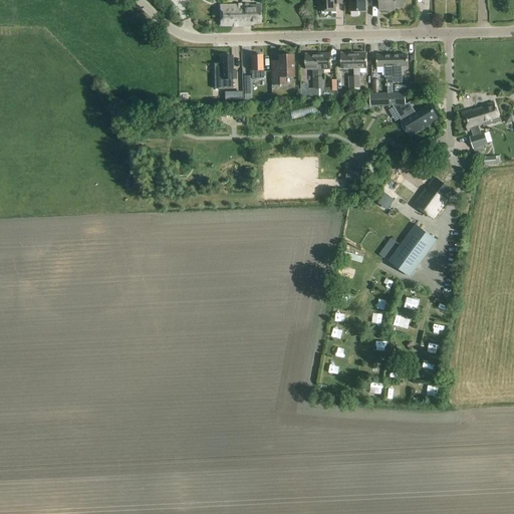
[(304,0),(304,15),(317,16),(318,0),(304,0)]
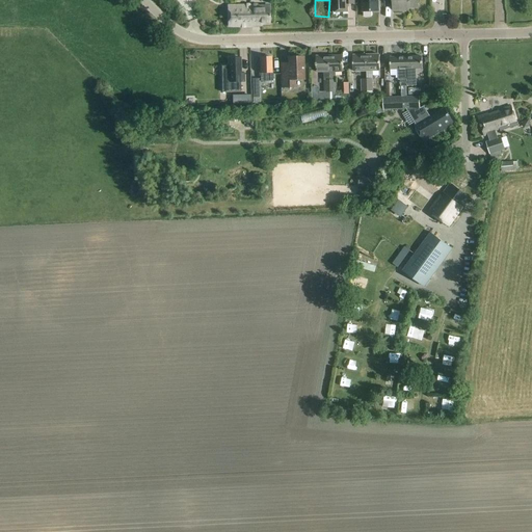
[(330,0),(331,12),(347,11),(347,0),(354,0),(330,0)]
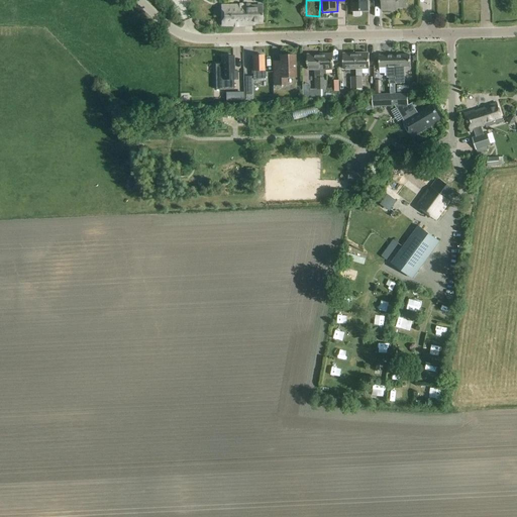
[(367,0),(351,0),(351,11),(352,11),(352,15),(353,16),(359,16),(360,15),(360,11),(368,11),(367,0)]
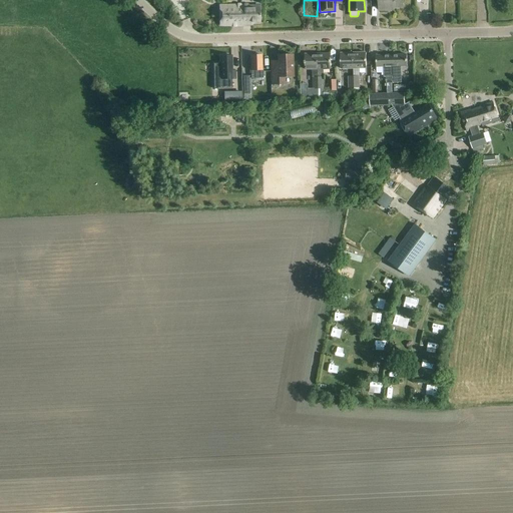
[(370,0),(370,2),(378,1),(378,11),(387,10),(387,7),(403,7),(402,0),(370,0)]
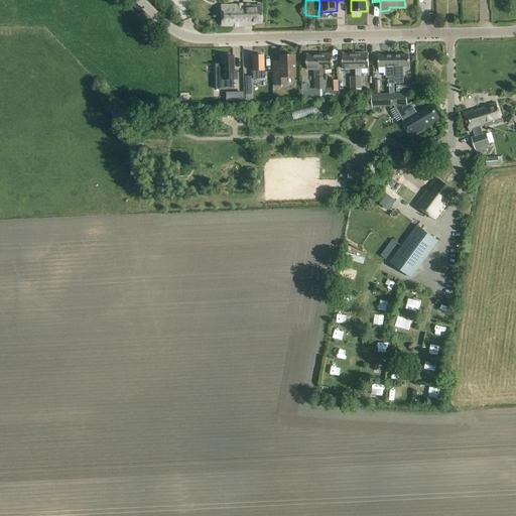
[(249,6),(249,5),(221,6),(221,25),(244,25),(244,22),(261,21),(261,6),(249,6)]
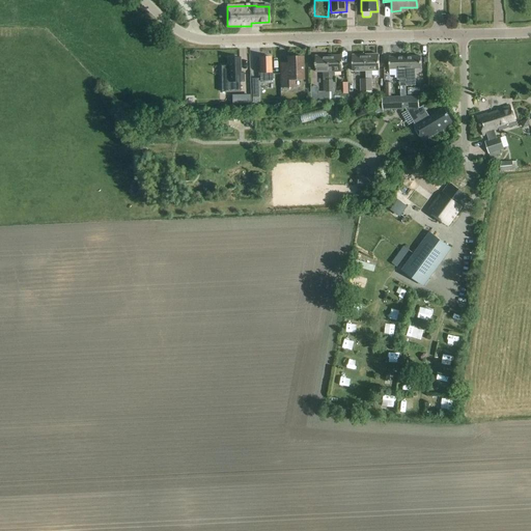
[(353,70),(366,70),(365,53),(352,54),(353,70)]
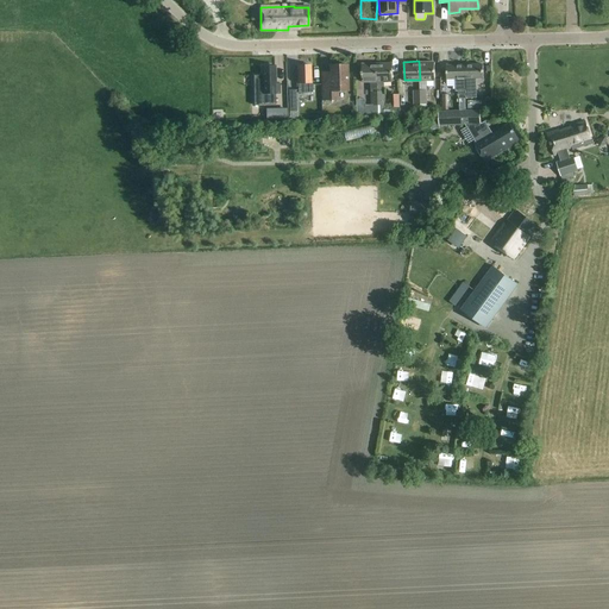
[(435,80),(434,61),(419,61),(420,80),(435,80)]
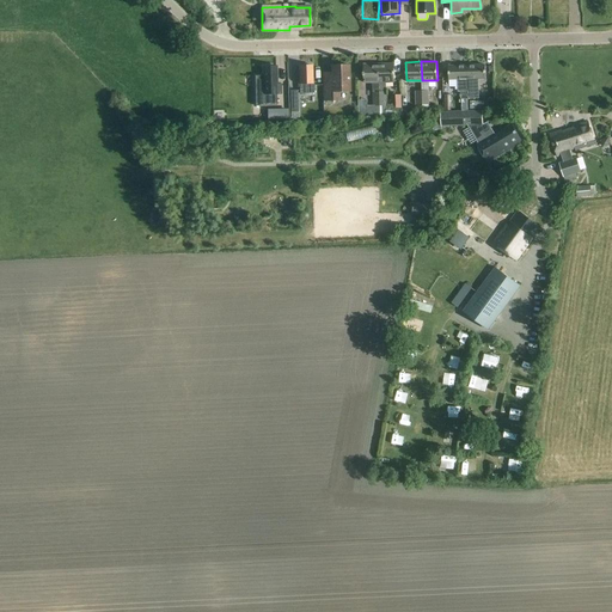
[(373,106),(381,106),(380,62),(365,63),(365,81),(373,81),(373,92),(373,106)]
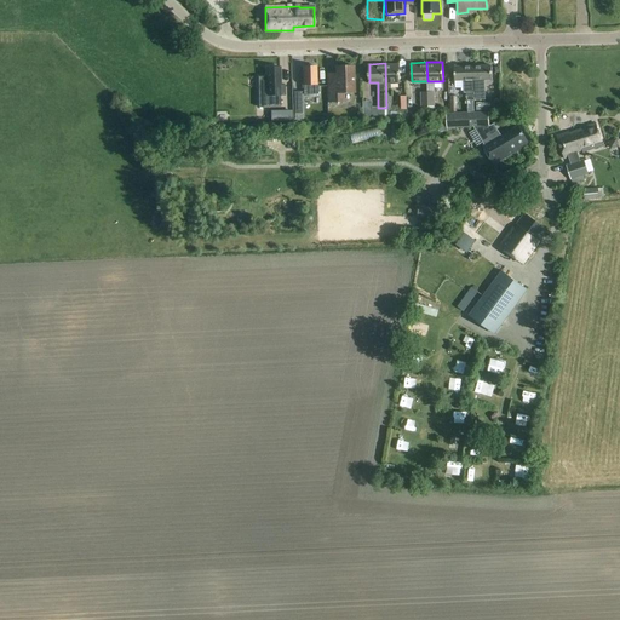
[(385,63),(386,108),(392,108),(391,93),(391,81),(401,81),(400,63),(385,63)]
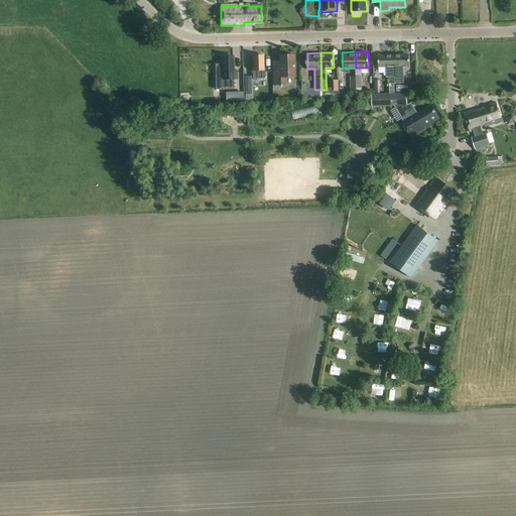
[(273,85),(286,84),(286,77),(295,77),(294,53),(279,54),(280,71),(273,71),(273,85)]
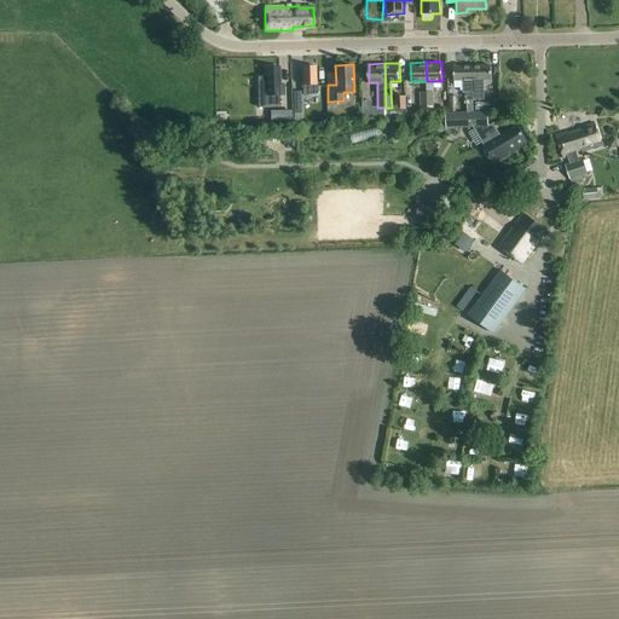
[(474,99),(473,65),(455,67),(455,80),(463,80),(463,92),(466,92),(467,99),(474,99)]
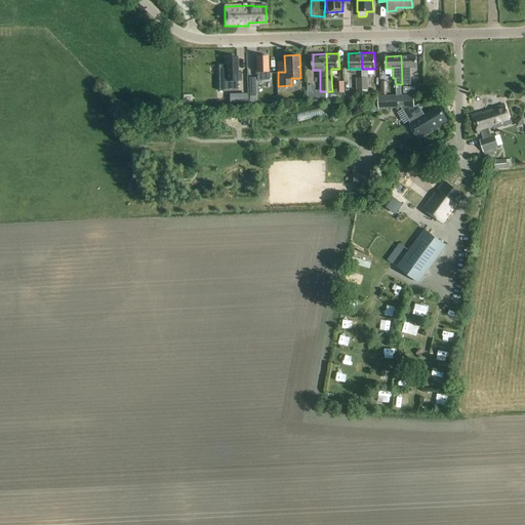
[(402,84),(411,84),(410,67),(417,67),(417,55),(401,55),(402,84)]
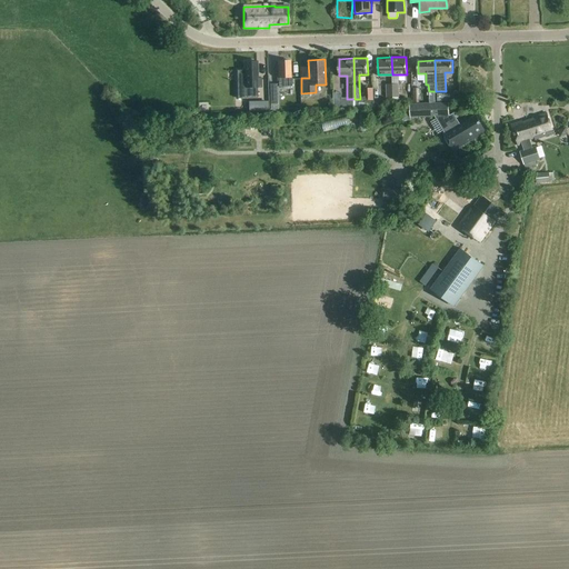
[(290,77),(290,61),(278,61),(279,77),(278,77),(279,87),(292,87),(292,77),(290,77)]
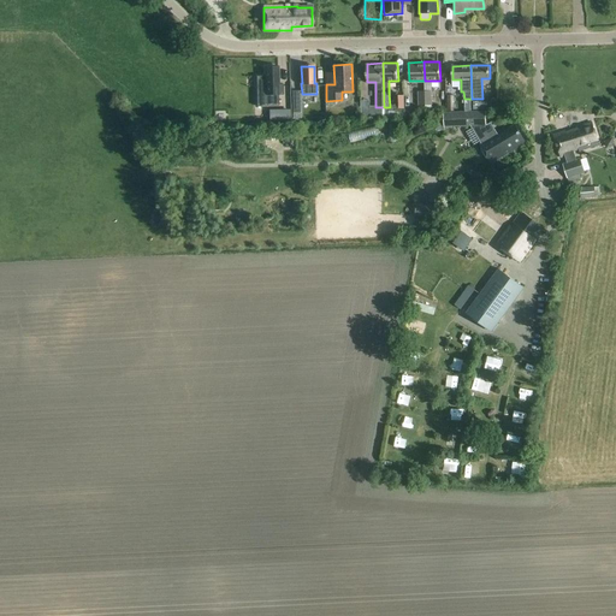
[(256,94),(255,67),(244,67),(246,94),(256,94)]
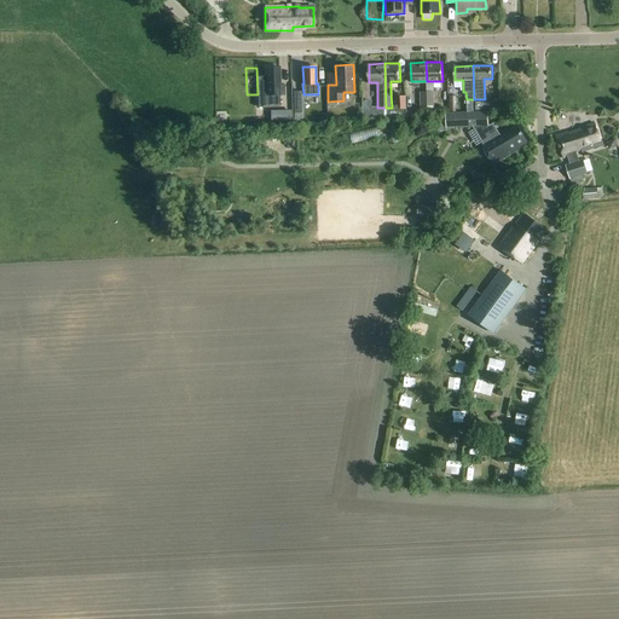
[(266,69),(267,103),(281,103),(281,97),(285,97),(285,85),(279,85),(279,68),(266,69)]
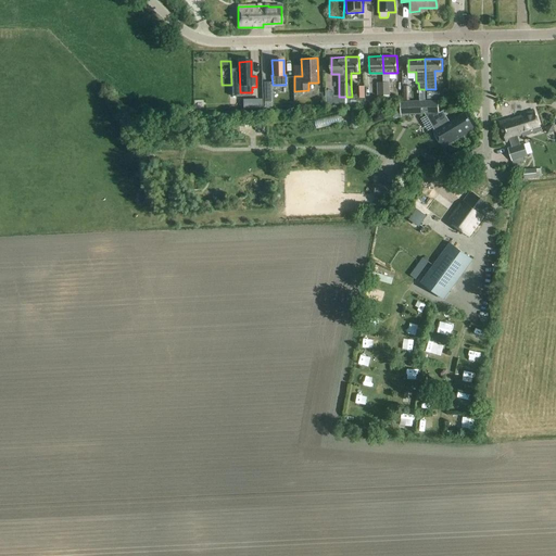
[(346,103),(346,97),(339,97),(332,98),(333,105),(346,105),(346,103)]
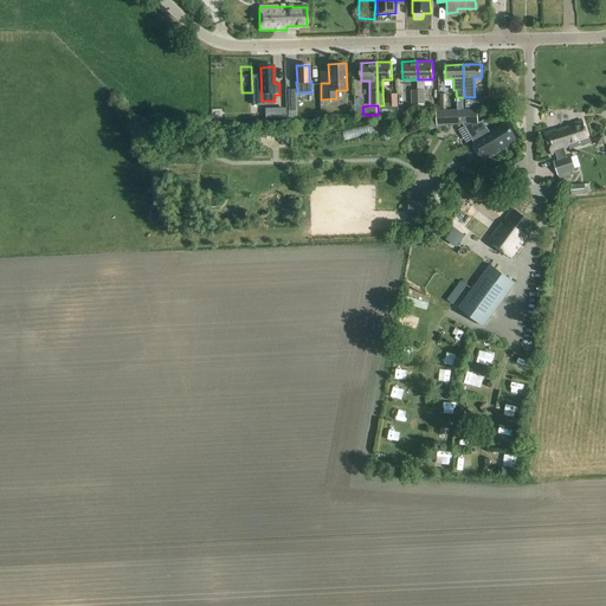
[(285,118),(285,109),(275,109),(276,120),(285,118)]
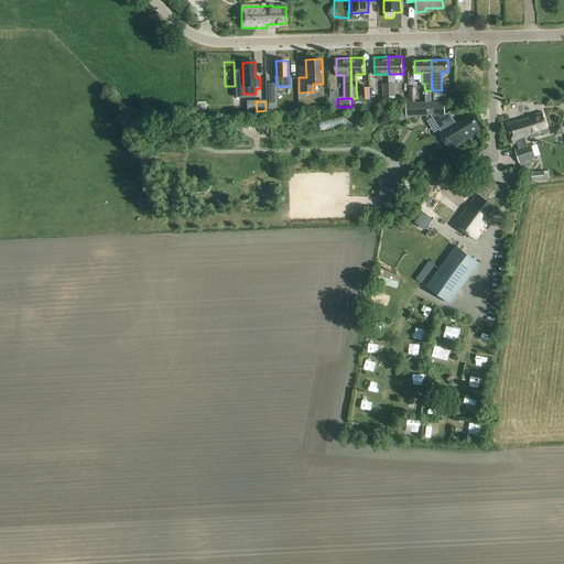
[(438,132),(449,150),(452,149),(473,136),(472,133),(481,128),(473,112),(456,122),(451,111),(446,114),(445,102),(408,104),(408,116),(431,115),(441,131),(438,132)]
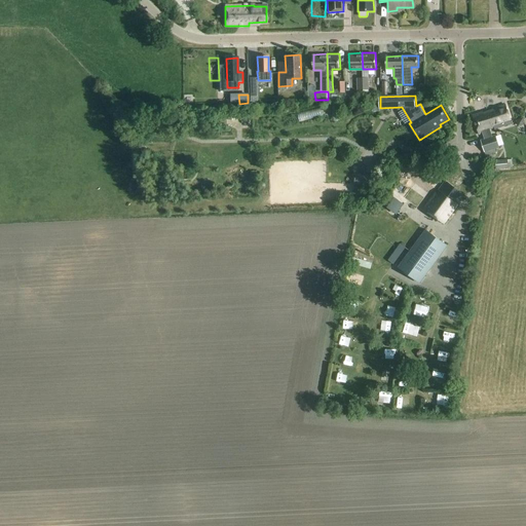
[(353,113),(360,115),(362,107),(354,105),(353,113)]
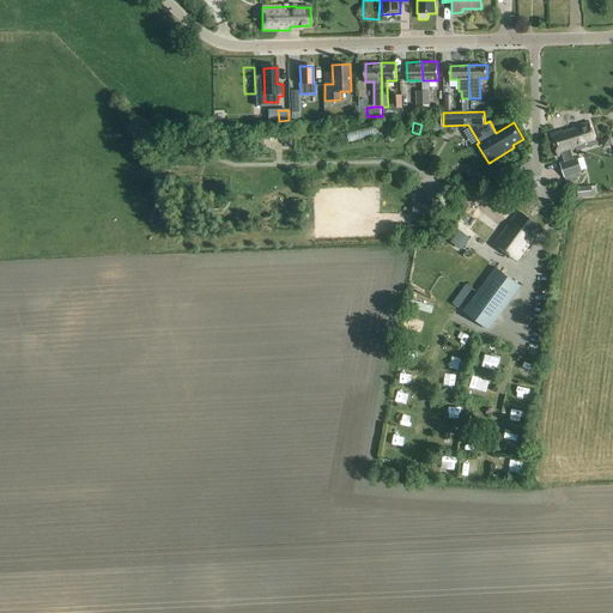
[(589,122),(569,128),(576,151),(596,145),(589,122)]
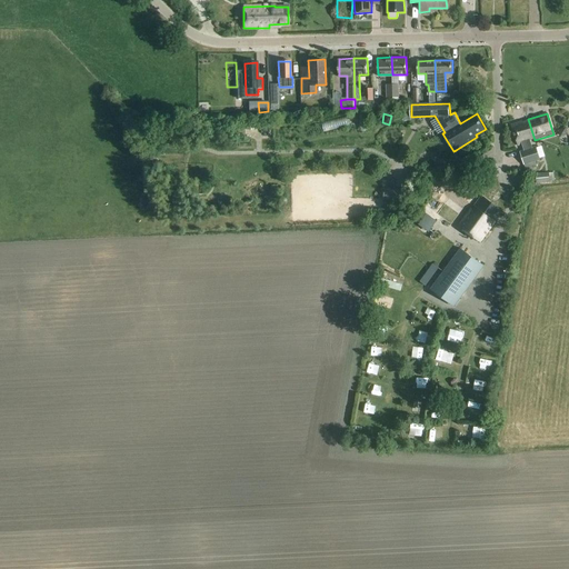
[(535,140),(528,119),(528,121),(526,122),(526,120),(511,123),(517,146),(522,145),(525,150),(519,152),(523,166),(541,161),(537,147),(532,148),(531,141),(535,140)]
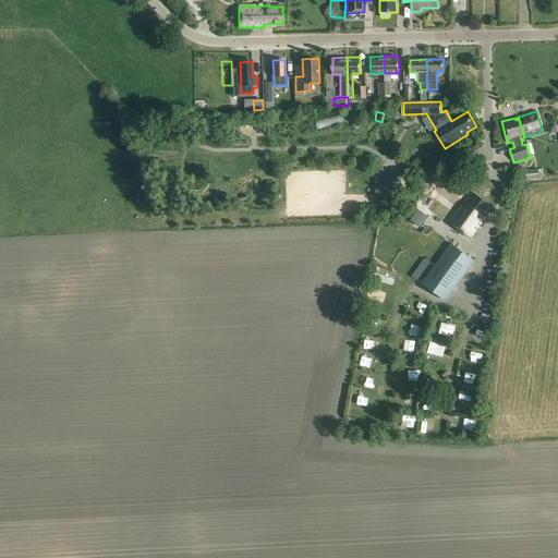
[(557,135),(549,132),(546,140),(557,144),(557,135)]
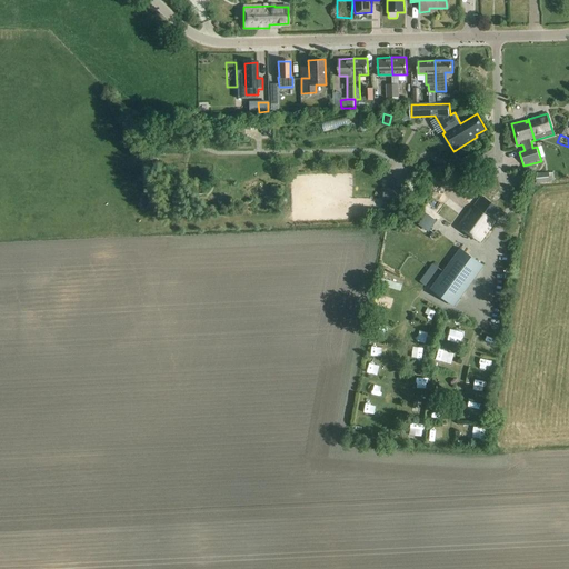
[(519,149),(511,150),(511,146),(501,147),(505,166),(520,163),(519,149)]
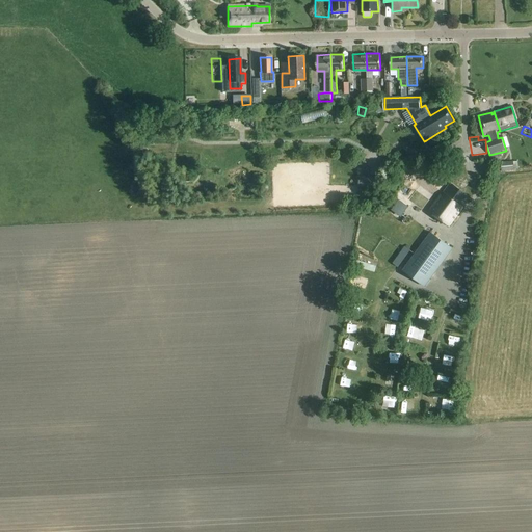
[(501,163),(502,171),(514,170),(513,162),(501,163)]
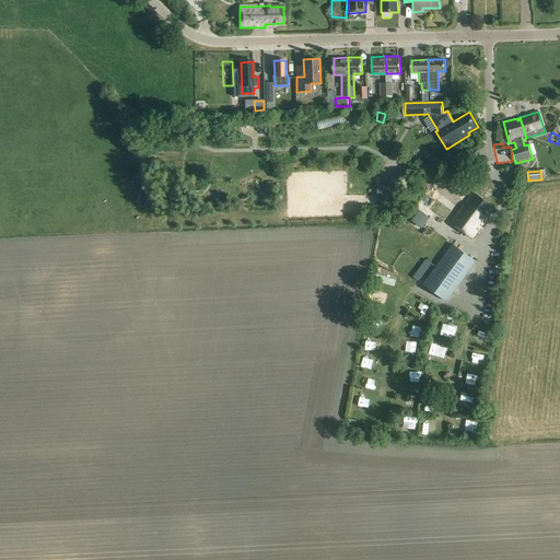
[(474,194),(470,198),(452,222),(473,238),(483,225),(480,223),(485,218),(487,219),(494,210),(474,194)]
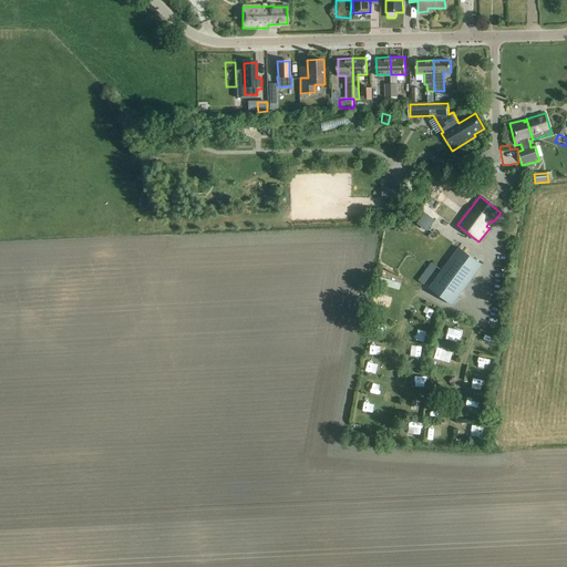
[(392,208),(392,204),(383,205),(384,217),(392,217),(392,212),(395,212),(395,208),(392,208)]
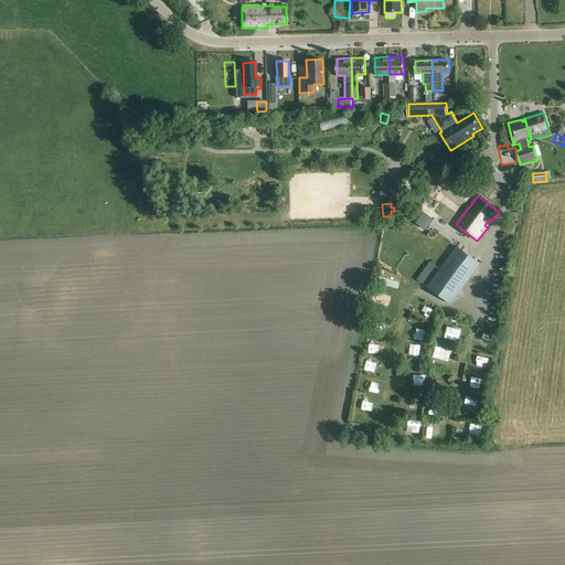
[(424,213),(416,223),(422,227),(428,216),(424,213)]
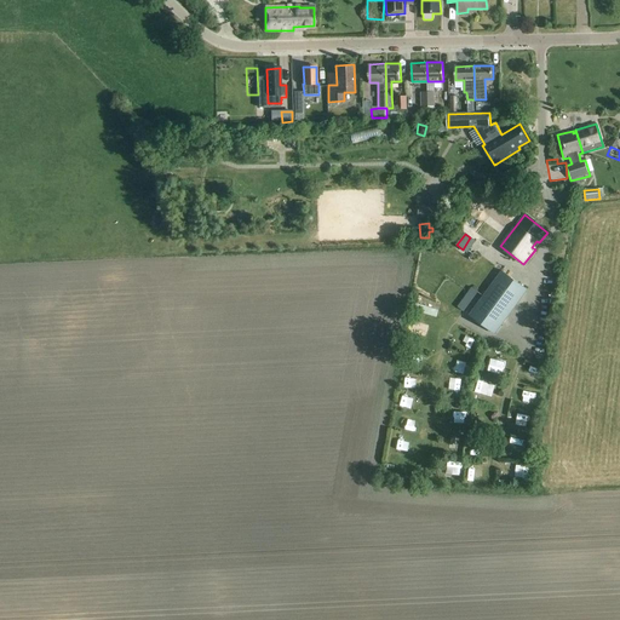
[(501,271),(469,316),(477,322),(484,314),(501,326),(528,290),(501,271)]
